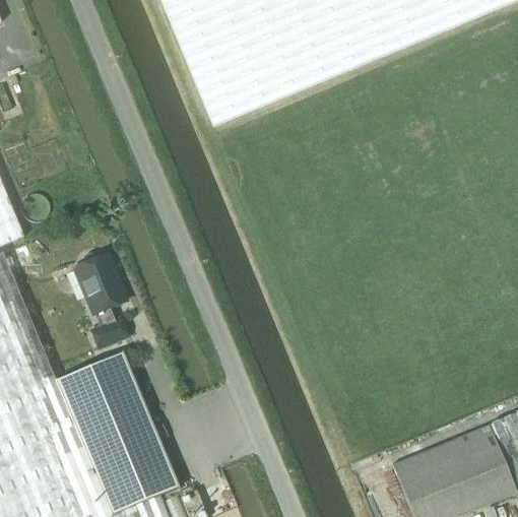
[(162,0),(213,124),(512,0),(162,0)]
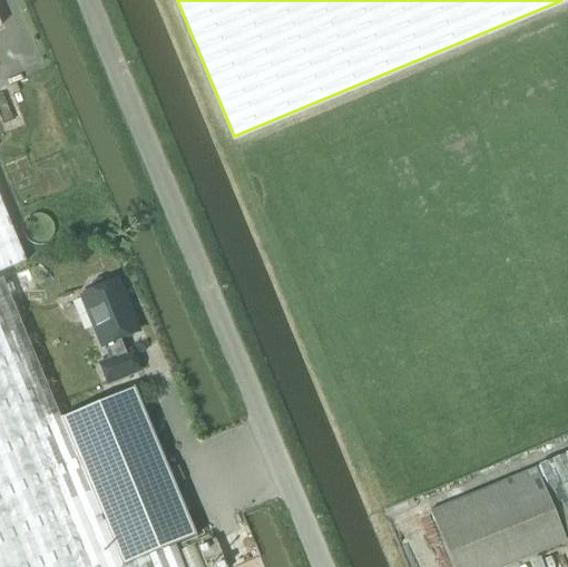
[(0,270),(27,260),(0,195),(0,270)]
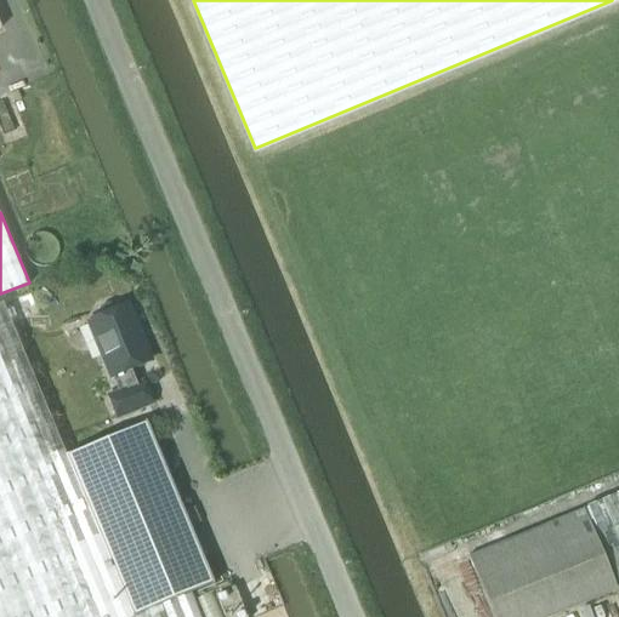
[(215,581),(147,418),(67,453),(3,298),(0,298),(0,616),(202,616),(192,592),(215,581)]
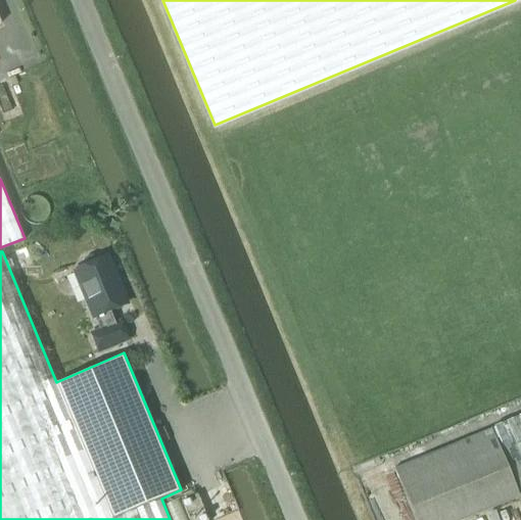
[(123,303),(111,277),(115,275),(107,254),(98,258),(96,254),(92,252),(85,255),(83,260),(84,264),(75,268),(94,315),(95,315),(101,328),(92,332),(99,348),(127,336),(121,320),(116,322),(110,309),(123,303)]
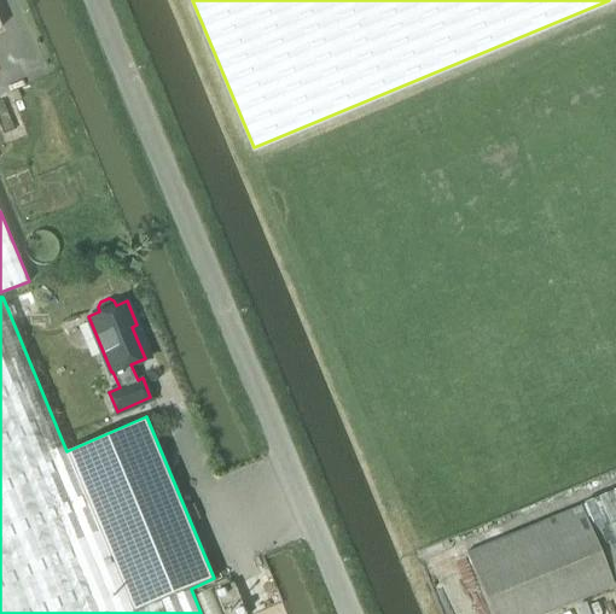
[(586,502),(468,551),(493,613),(539,613),(615,583),(615,487),(585,501),(586,502)]
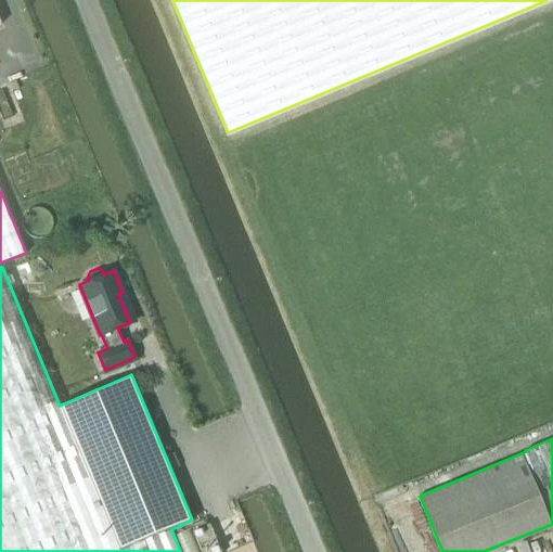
[(193,530),(202,551),(221,551),(210,523),(193,530)]
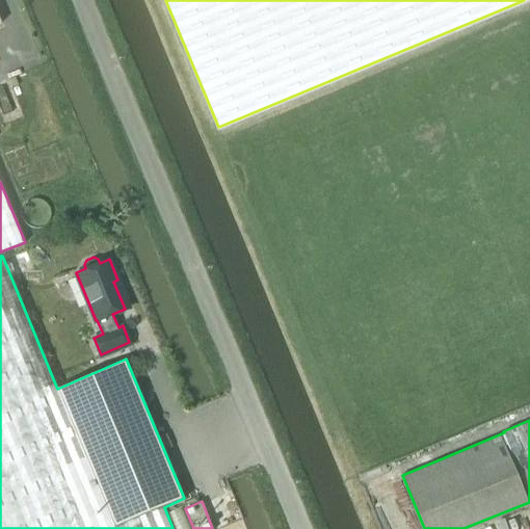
All buildings are outlined.
